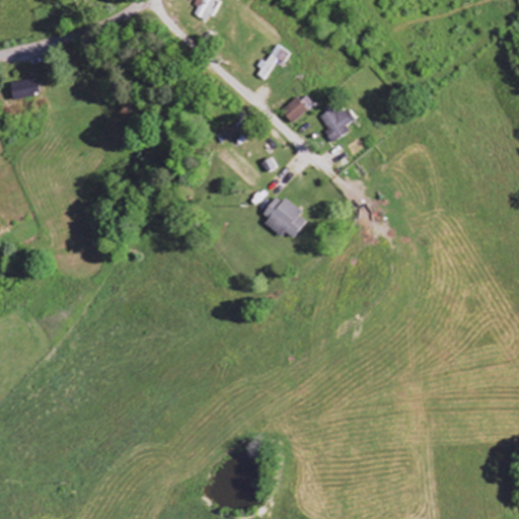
[(210,24),(222,3),(218,1),(218,0),(201,0),(193,14),(210,24)]
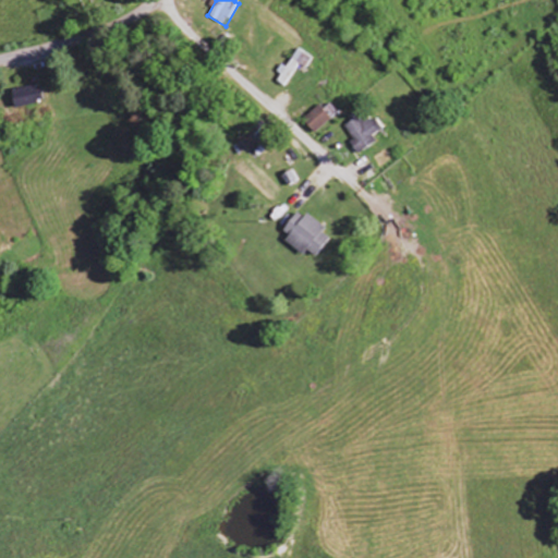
[(278,82),(287,87),(302,65),(307,70),(315,59),(300,49),(278,82)]
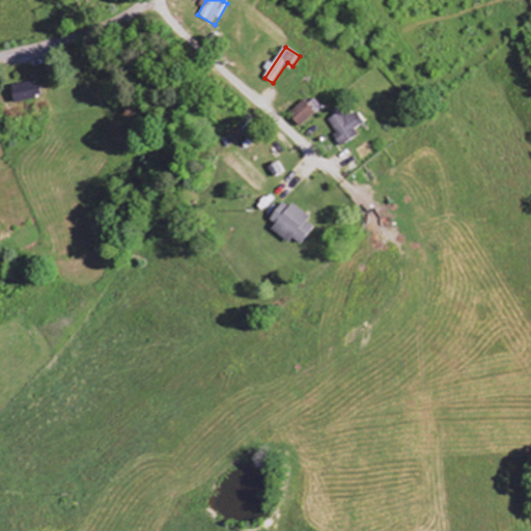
[(15,105),(42,99),(37,82),(10,88),(15,105)]
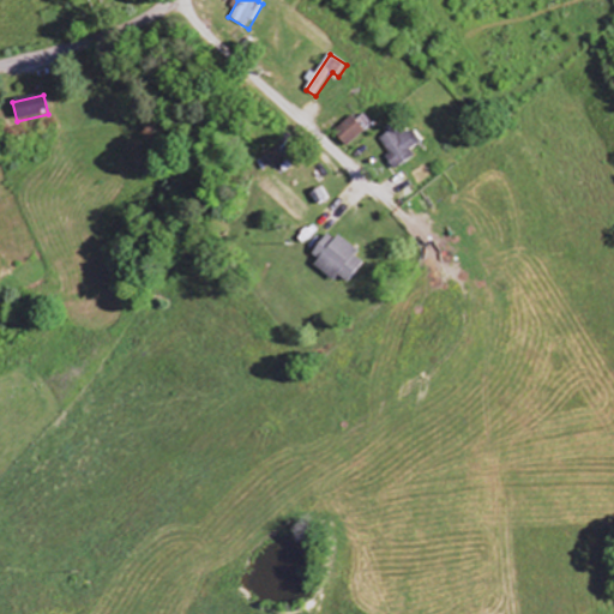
[(367,133),(355,118),(339,130),(351,145),(367,133)]
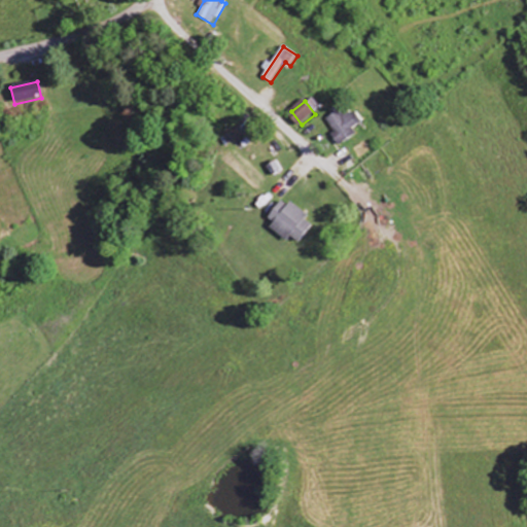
[(354,129),(363,123),(352,106),(329,121),(345,144),(358,135),(354,129)]
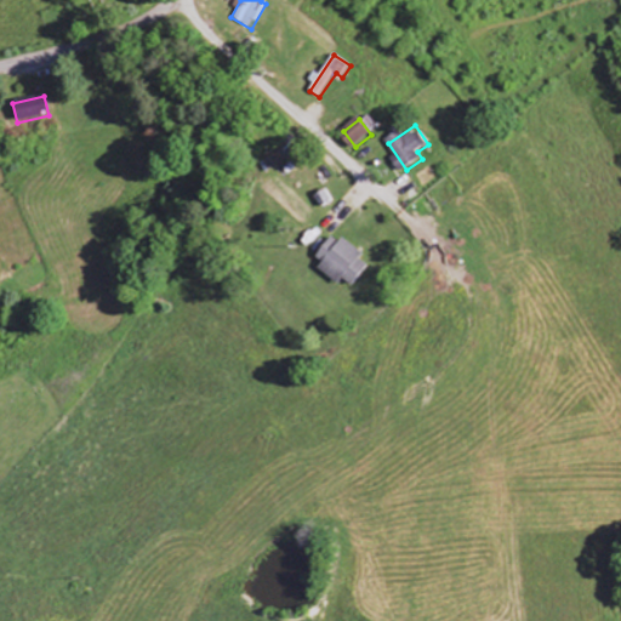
[(313,263),(352,290),(371,262),(332,235),(313,263)]
